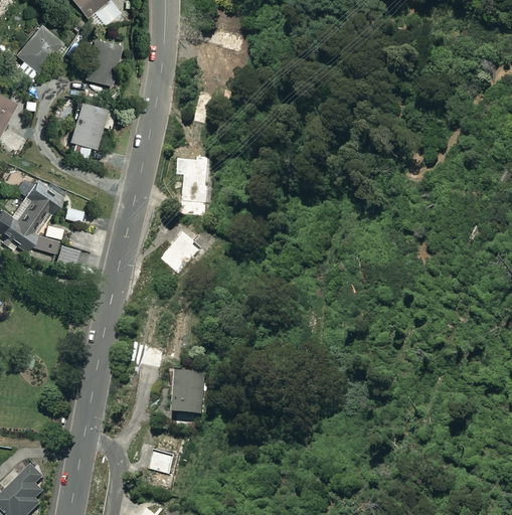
[(71,0),(86,17),(90,14),(105,33),(124,18),(110,0),(71,0)]
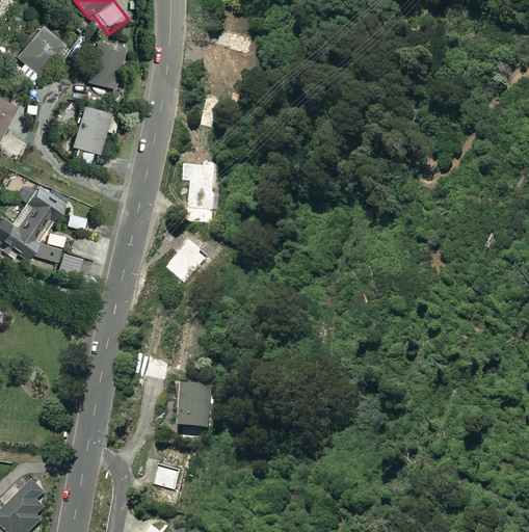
[(63,43),(41,25),(16,56),(24,62),(17,73),(30,84),(46,65),(54,72),(69,55),(59,48),(63,43)]
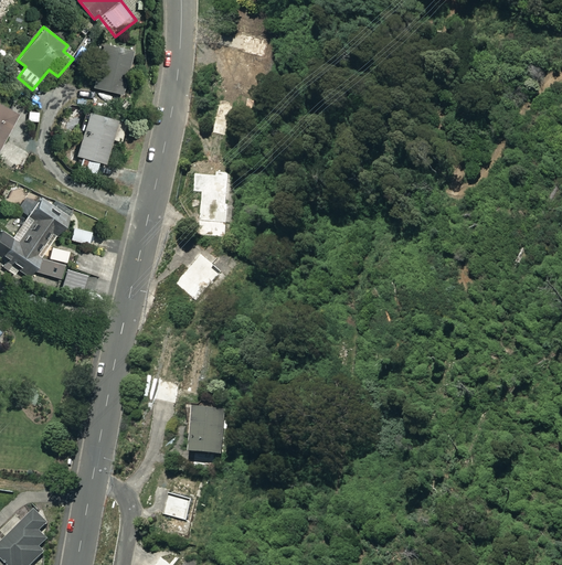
[(278,35),(241,27),(233,62),(236,62),(232,80),(244,83),(245,78),(266,84),(278,35)]
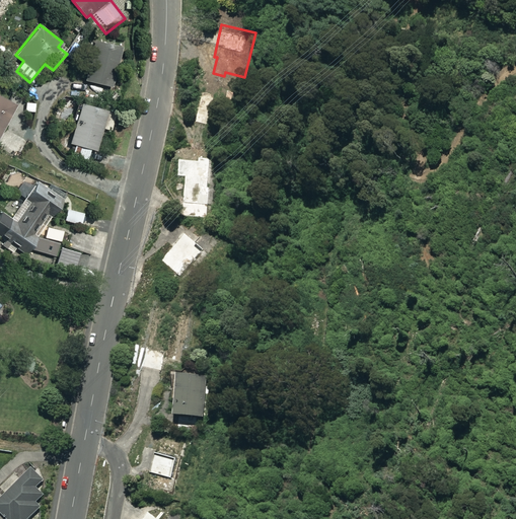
[(123,45),(94,39),(85,79),(114,85),(123,45)]
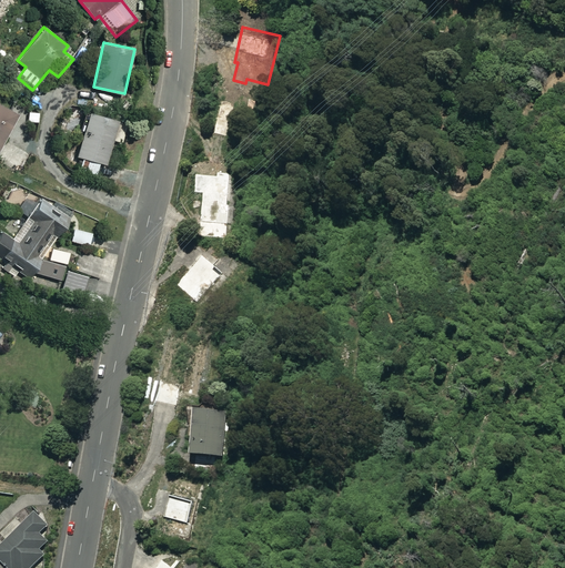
[(242,100),(224,95),(215,133),(233,138),(242,100)]
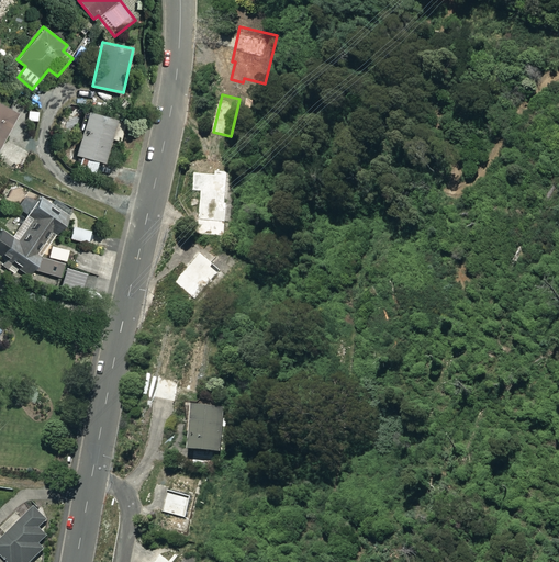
[(0,150),(7,138),(20,113),(4,104),(0,102),(0,150)]
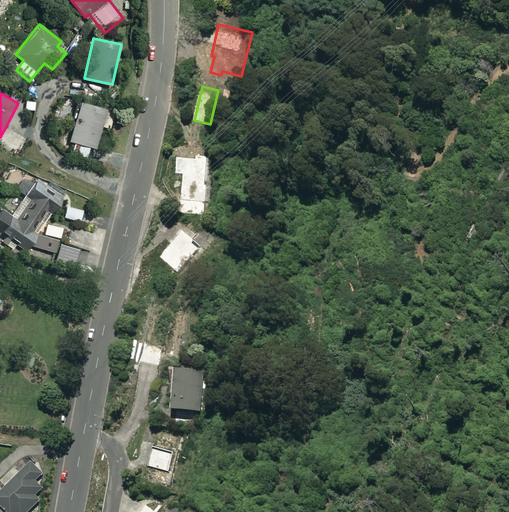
[(68,139),(74,141),(71,154),(87,158),(91,145),(96,147),(106,107),(78,100),(68,139)]
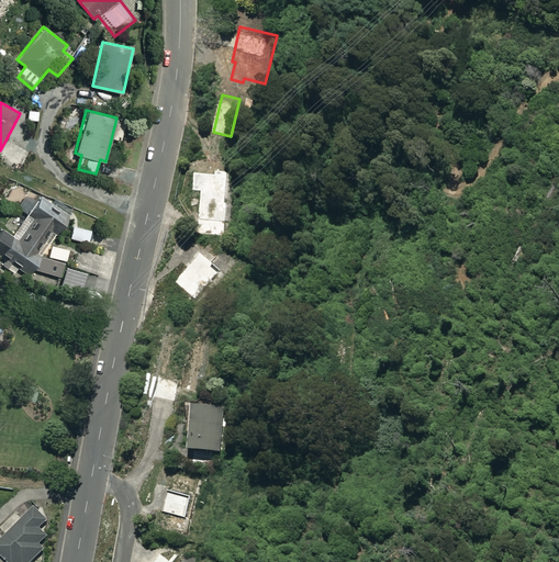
[(0,150),(0,154),(1,155),(0,157),(0,159),(23,172),(33,153),(7,138),(0,150)]
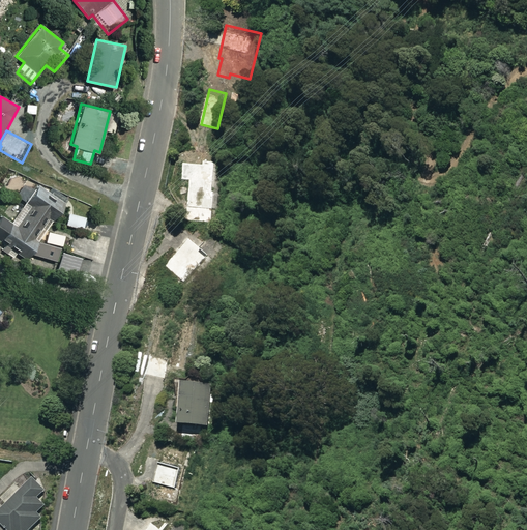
[(212,169),(213,159),(182,157),(180,180),(188,180),(185,219),(215,223),(220,169),(212,169)]
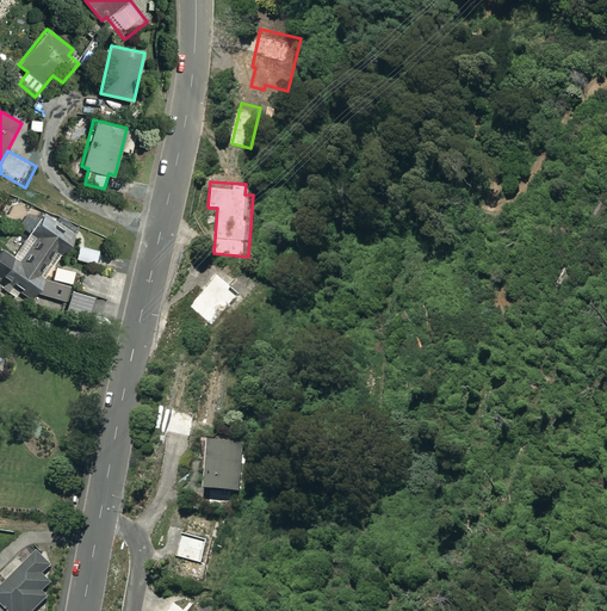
[(2,247),(0,251),(0,279),(6,284),(7,281),(22,290),(19,292),(33,301),(38,294),(67,301),(70,284),(48,278),(49,276),(43,272),(55,253),(62,258),(78,233),(32,204),(19,224),(29,232),(14,254),(2,247)]
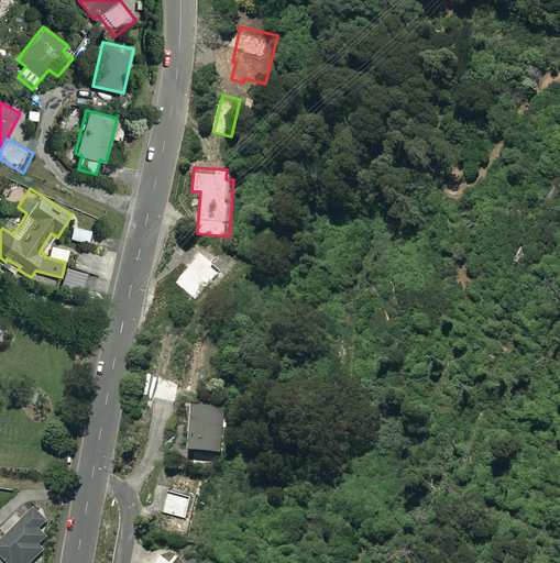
[(92,231),(74,227),(72,238),(89,243),(92,231)]
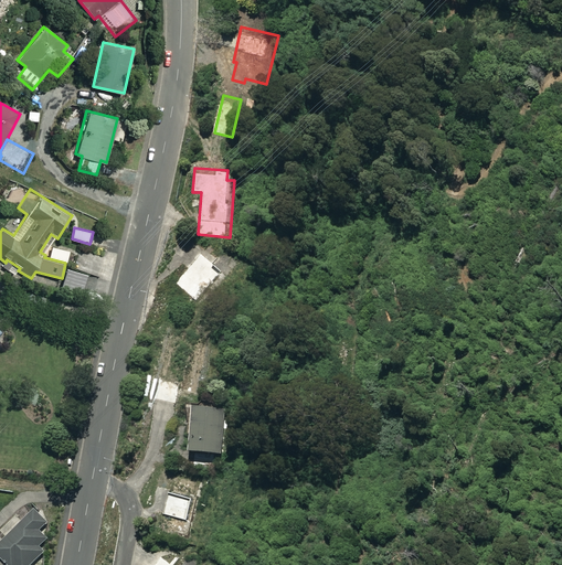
[(229,270),(200,246),(171,279),(200,305),(229,270)]
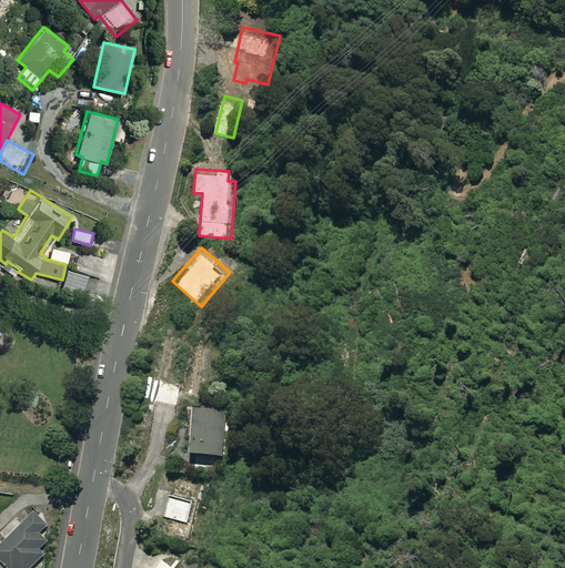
[(86,275),(69,270),(66,280),(82,285),(86,275)]
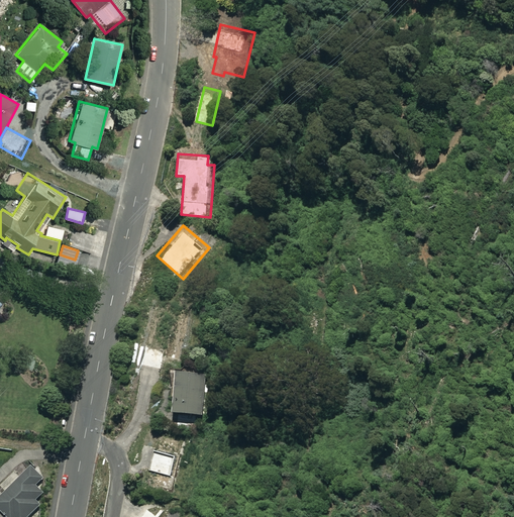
[(199,368),(188,367),(187,375),(178,374),(174,413),(205,415),(208,375),(198,375),(199,368)]
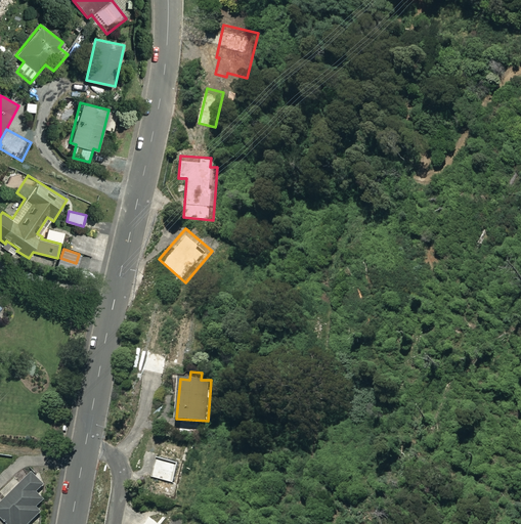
[(205,424),(181,423),(180,439),(204,440),(205,424)]
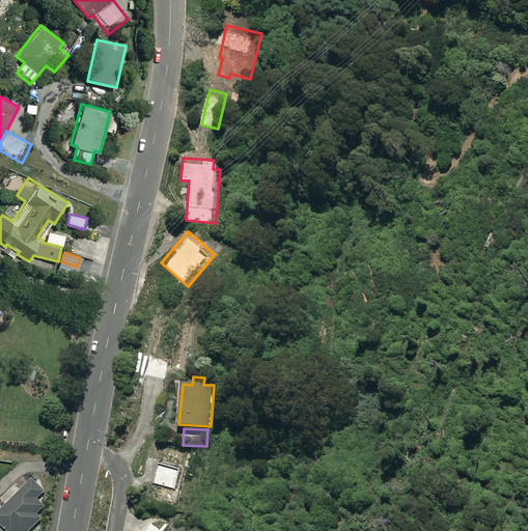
[(191,457),(161,449),(148,495),(178,503),(191,457)]
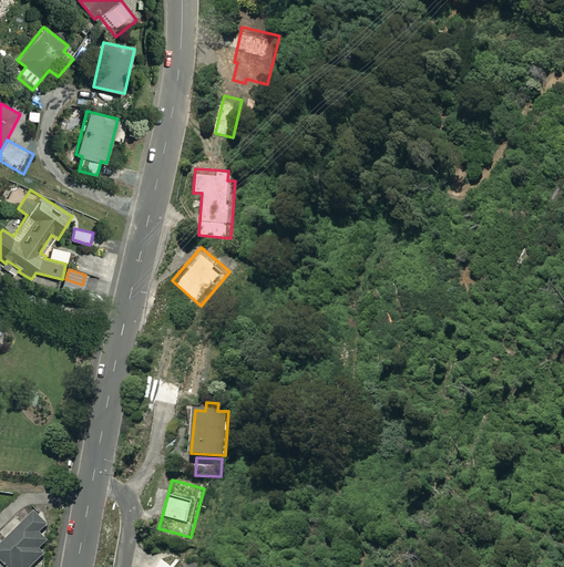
[(50,525),(37,512),(26,524),(18,517),(4,533),(10,538),(0,548),(0,557),(10,566),(36,566),(44,558),(44,548),(50,542),(42,534),(50,525)]
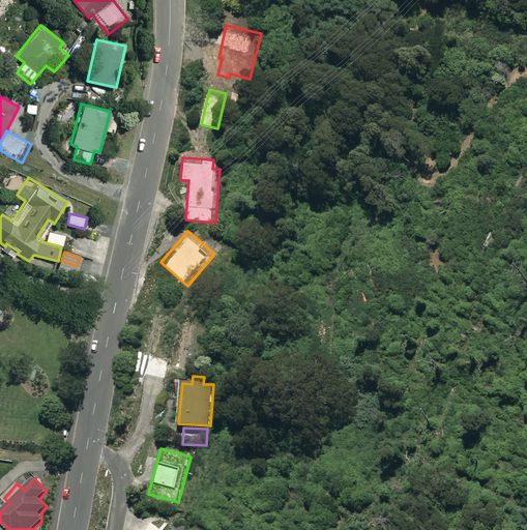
[(168,529),(149,517),(140,529),(168,529)]
